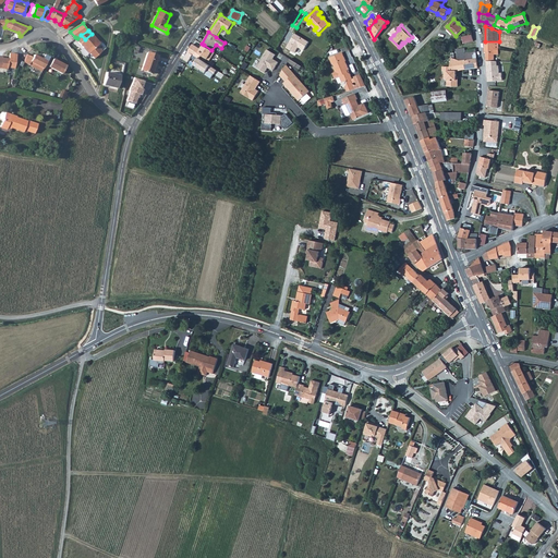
[(95,58),(102,51),(98,46),(101,43),(92,33),(92,34),(85,39),(81,35),(77,38),(75,37),(84,47),(85,46),(91,51),(89,52),(95,58)]
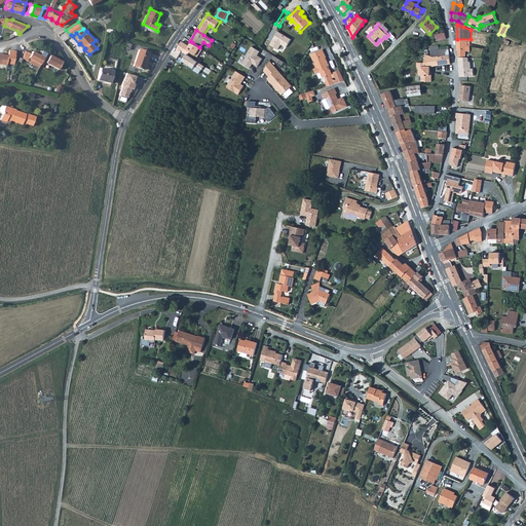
[(279,31),(271,44),(278,48),(280,44),(287,48),(293,39),(279,31)]
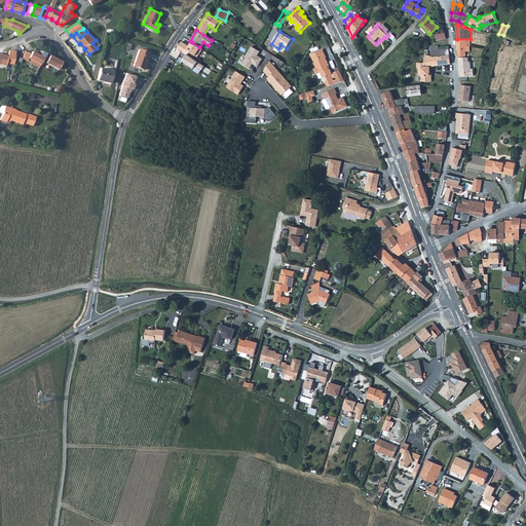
[(436,33),(438,39),(447,37),(445,31),(436,33)]
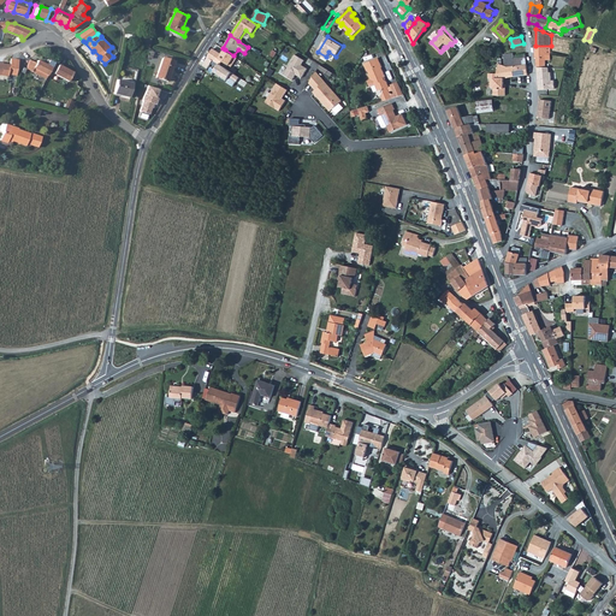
[(551,49),(551,46),(535,46),(535,57),(537,57),(537,66),(538,66),(545,66),(545,59),(550,59),(550,53),(551,49)]
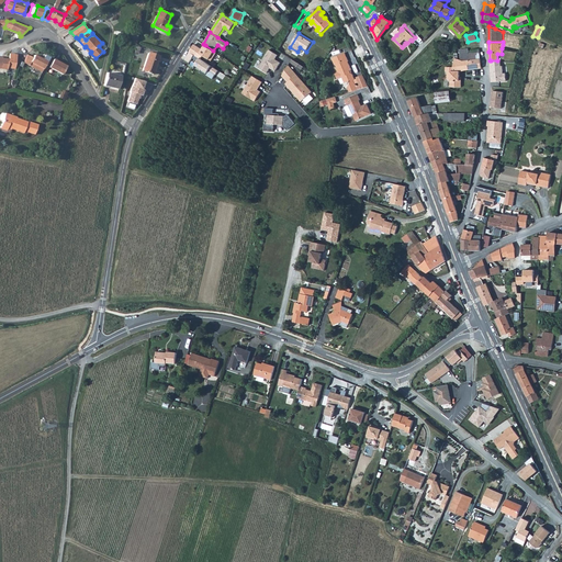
[(213,51),(205,45),(200,54),(212,60),(216,53),(213,51)]
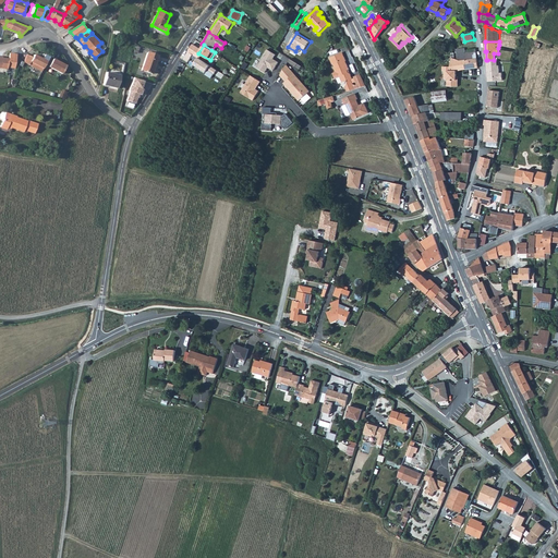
[(457,58),(460,59),(468,59),(466,49),(465,46),(457,48),(457,58)]
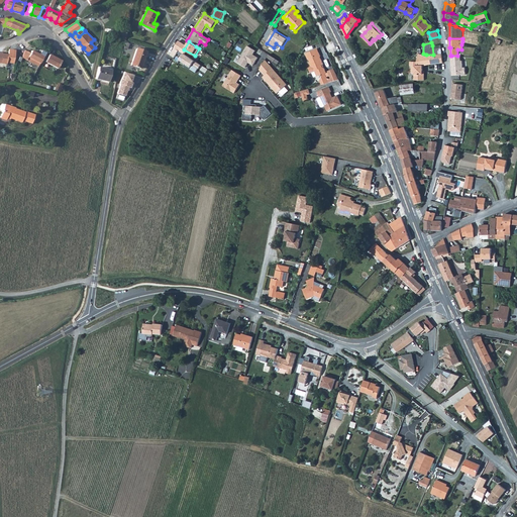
[(442,52),(441,44),(432,45),(433,55),(440,53),(442,53),(442,52)]
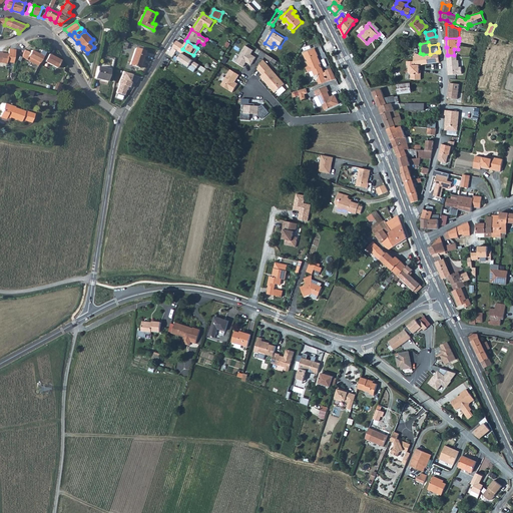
[(253,50),(246,45),(235,63),(244,68),(247,62),(250,64),(255,57),(251,54),(253,50)]
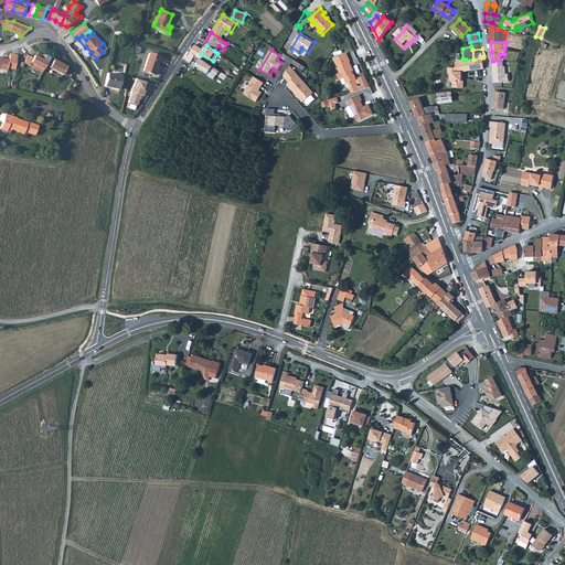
[(153,74),(160,56),(149,52),(144,71),(153,74)]
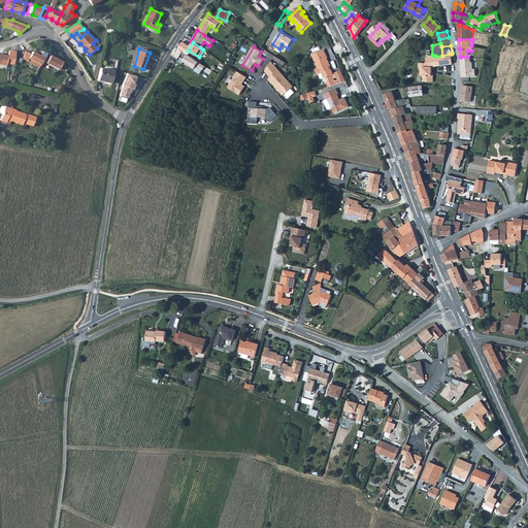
[(327,57),(324,48),(311,54),(315,60),(316,59),(317,63),(316,63),(320,72),(322,71),(324,76),(328,75),(328,76),(333,73),(329,65),(330,64),(327,57)]
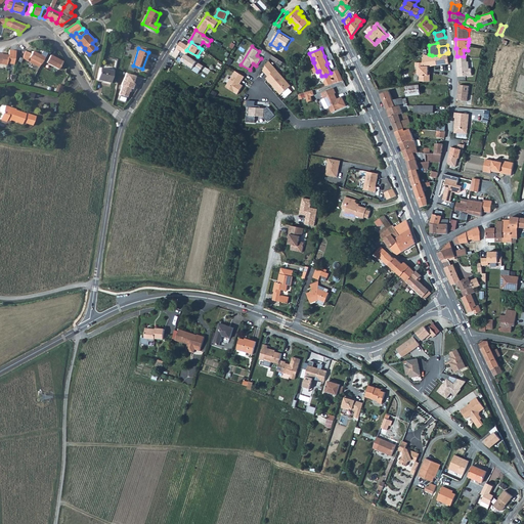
[(31,53),(26,51),(24,58),(40,67),(44,57),(32,51),(31,53)]
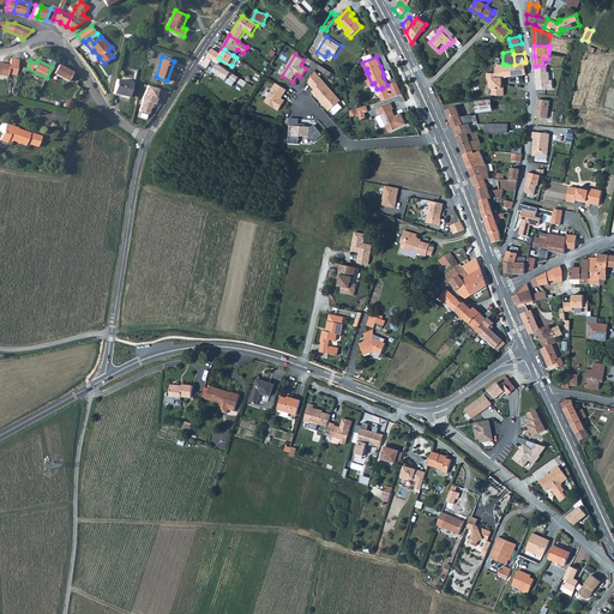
[(503,83),(501,77),(507,77),(506,65),(503,64),(497,62),(495,73),(486,73),(486,78),(488,78),(488,86),(491,88),(493,88),(493,94),(505,94),(505,86),(504,86),(503,86),(503,83)]
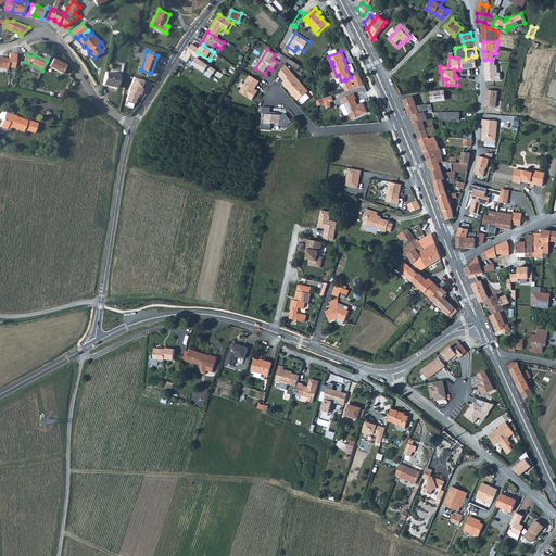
[(458,59),(459,70),(474,67),(475,67),(477,66),(476,57),(474,57),(466,59),(458,59)]
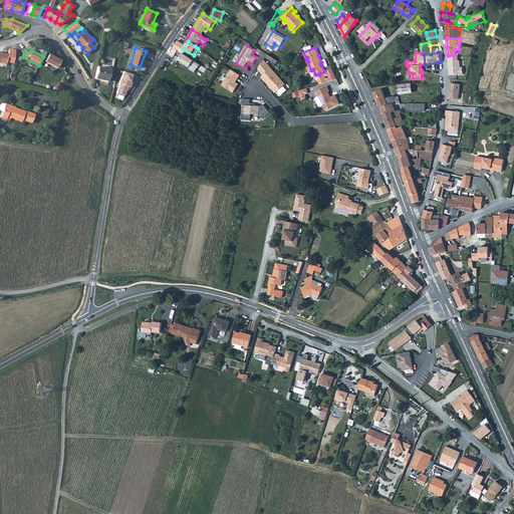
[(12,53),(8,53),(8,54),(0,53),(0,61),(7,63),(8,61),(11,62),(12,55),(12,53)]
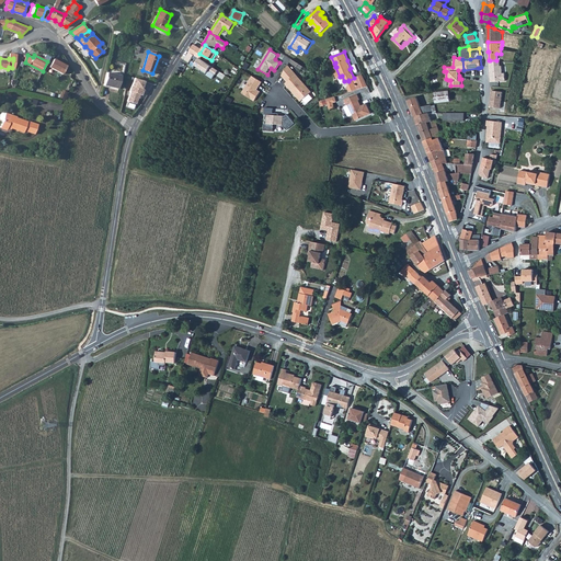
[(212,66),(199,58),(195,66),(207,73),(212,66)]
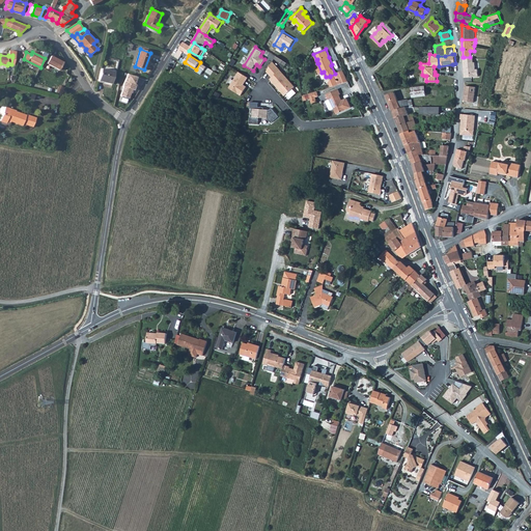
[(63,62),(51,56),(47,63),(59,71),(63,62)]
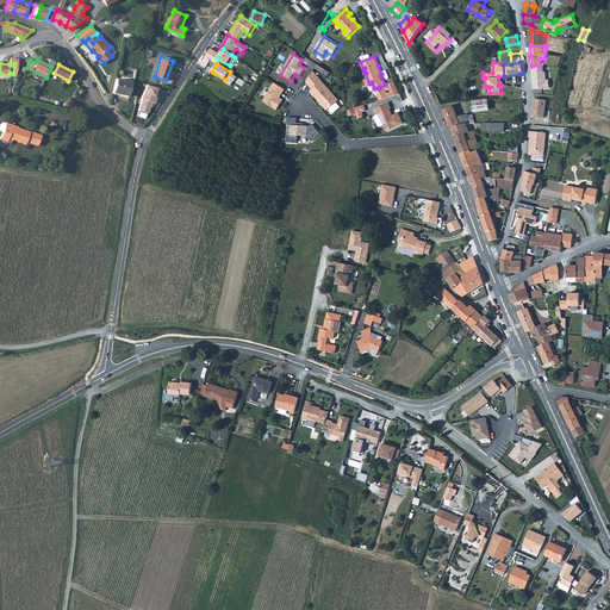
[(543,67),(540,66),(533,66),(534,72),(533,72),(533,83),(536,83),(536,88),(549,87),(549,79),(546,79),(546,70),(543,70),(543,67)]
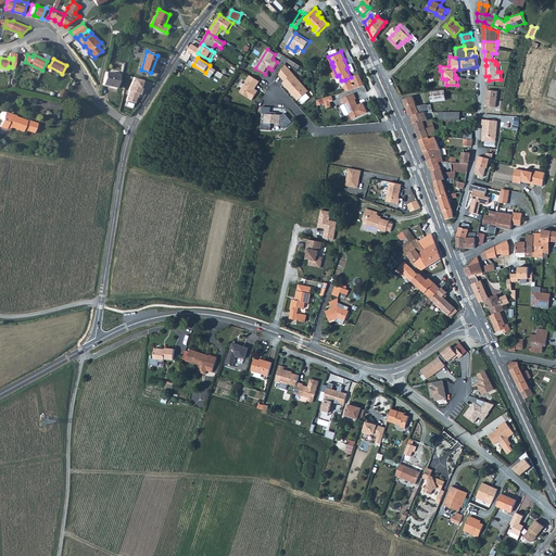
[(293,73),(286,64),(279,75),(285,81),(282,83),(297,100),(310,90),(293,73)]
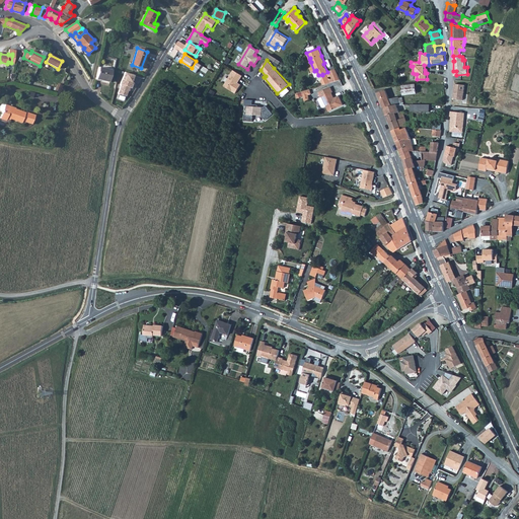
[(96,79),(108,82),(112,70),(99,67),(96,79)]
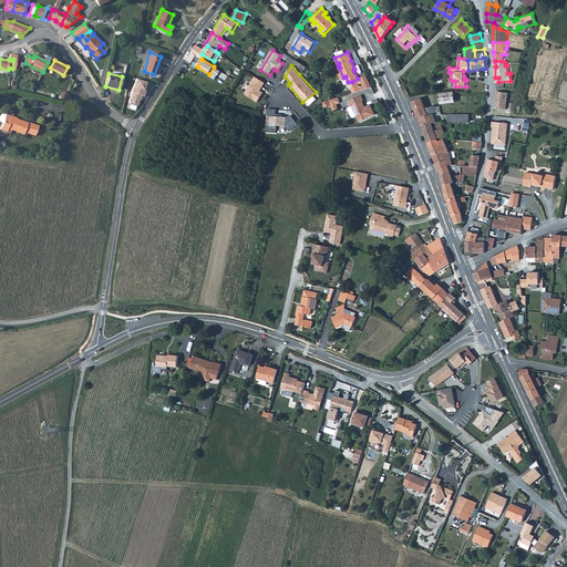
[(265,83),(255,78),(244,95),(257,103),(263,93),(259,91),(265,83)]
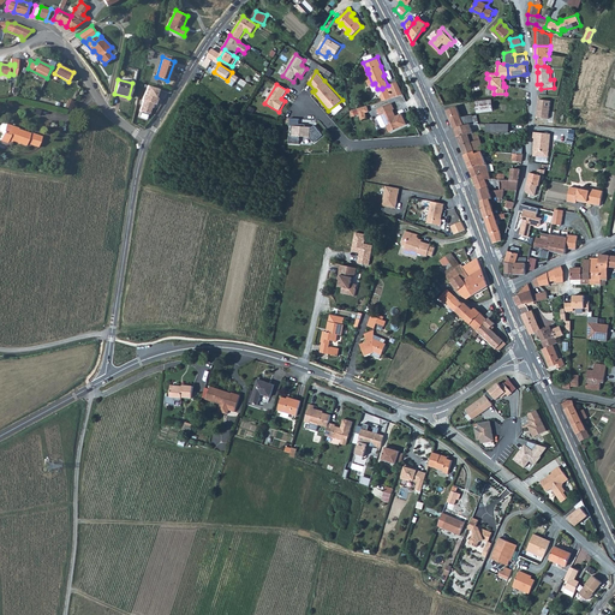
[(159,90),(145,85),(141,101),(142,102),(139,112),(149,114),(151,109),(153,109),(159,90)]
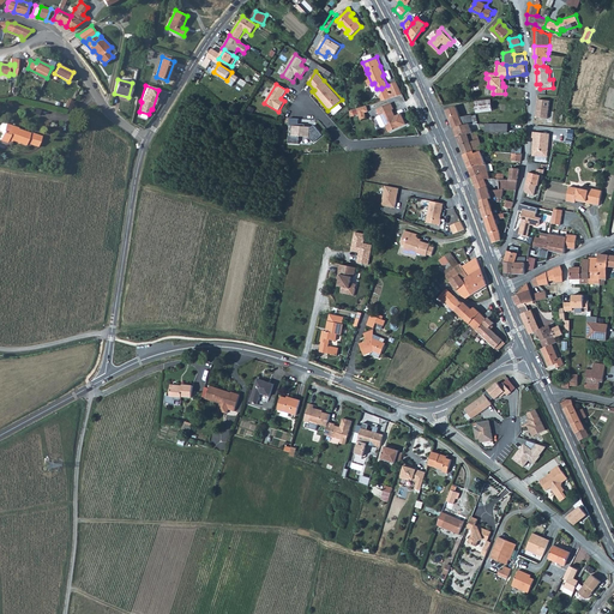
[(549,98),(539,97),(536,115),(547,116),(549,98)]
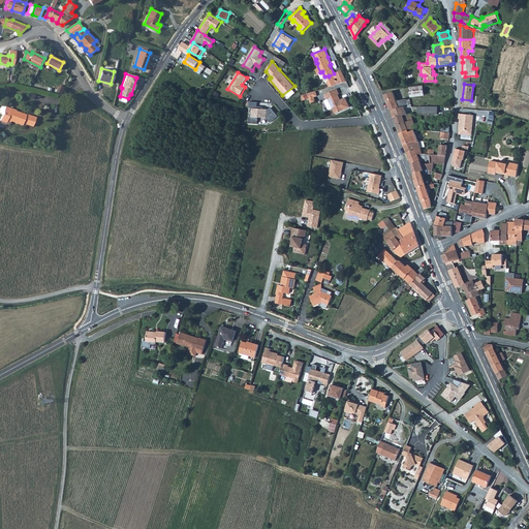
[(411,96),(426,95),(424,85),(410,87),(411,96)]
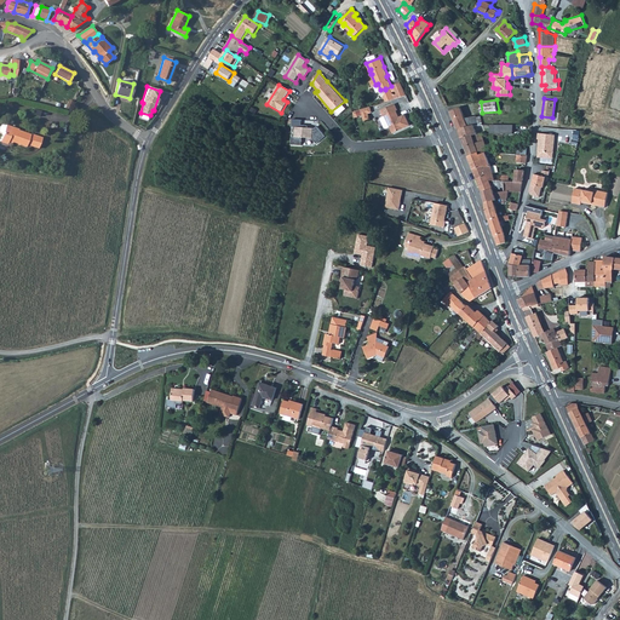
[(397,109),(395,103),(380,109),(383,115),(385,115),(390,126),(394,132),(409,124),(405,113),(399,115),(396,109),(397,109)]
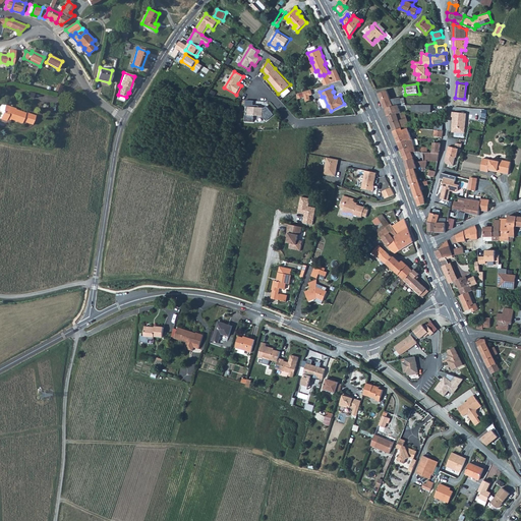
[(393,105),(402,104),(400,97),(399,97),(391,99),(388,90),(380,93),(385,107),(393,105)]
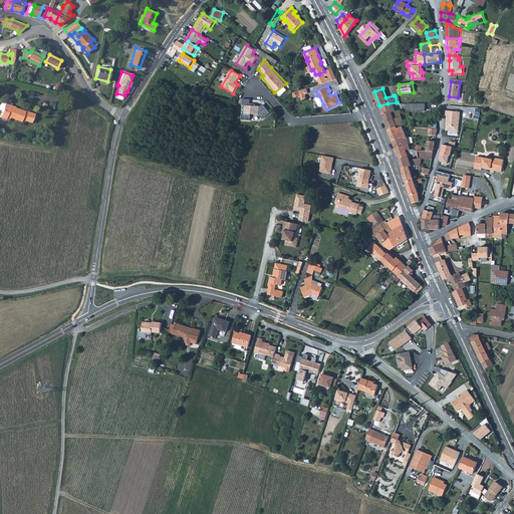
[(250,99),(241,98),(240,106),(244,106),(243,112),(242,112),(241,119),(249,120),(250,113),(259,114),(263,118),(270,112),(263,104),(260,106),(249,105),(250,99)]
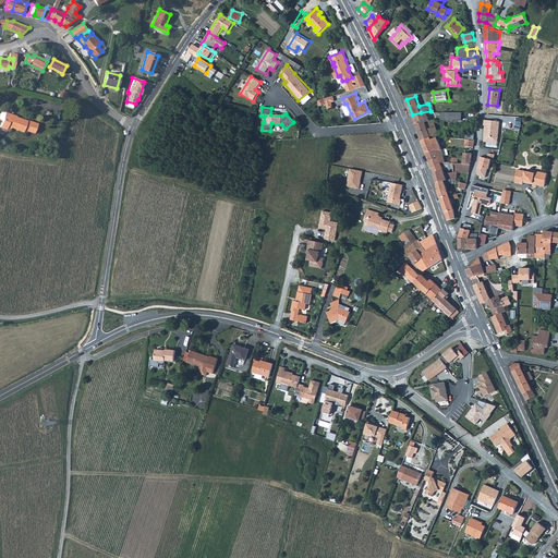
[(434,119),(438,119),(435,111),(431,111),(421,112),(412,114),(415,123),(426,119),(434,119)]
